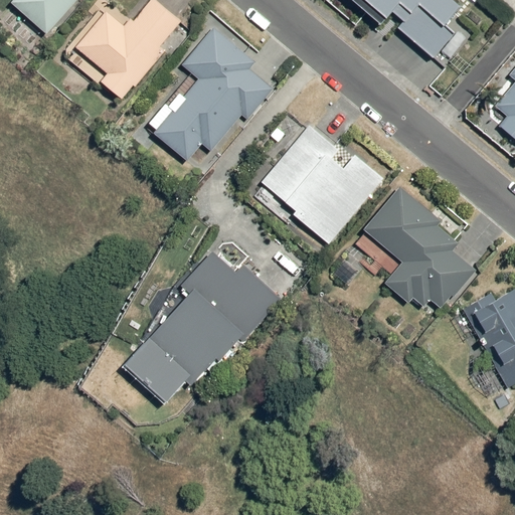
[(79,0),(15,0),(13,3),(49,35),(79,0)]
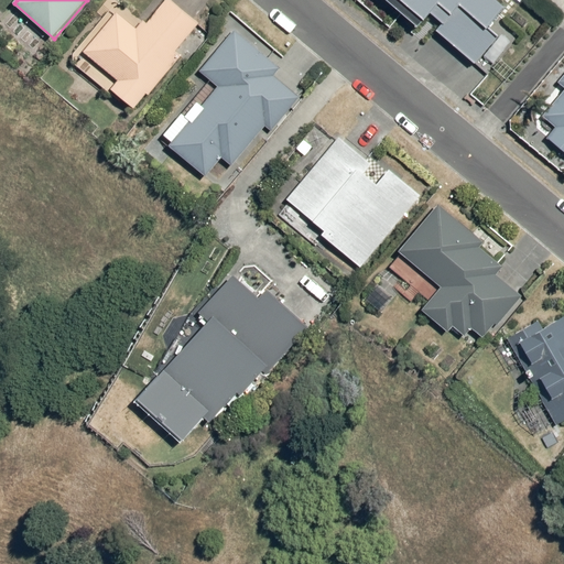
[(201,23),(171,0),(166,0),(148,24),(143,21),(138,29),(118,12),(85,52),(119,82),(112,89),(137,108),(181,54),(177,52),(201,23)]
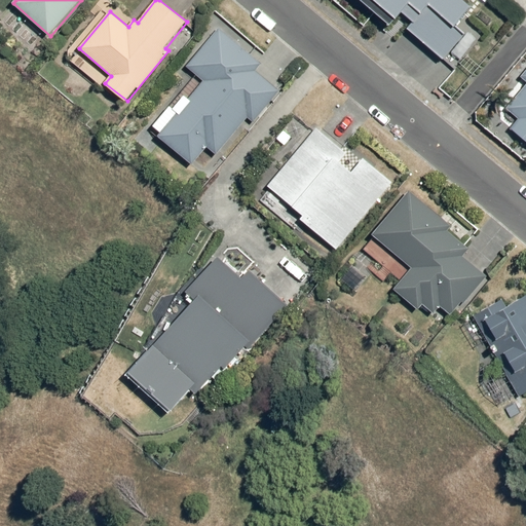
[(358,0),(388,26),(396,17),(444,62),(463,36),(457,29),(473,7),(463,0),(358,0)]
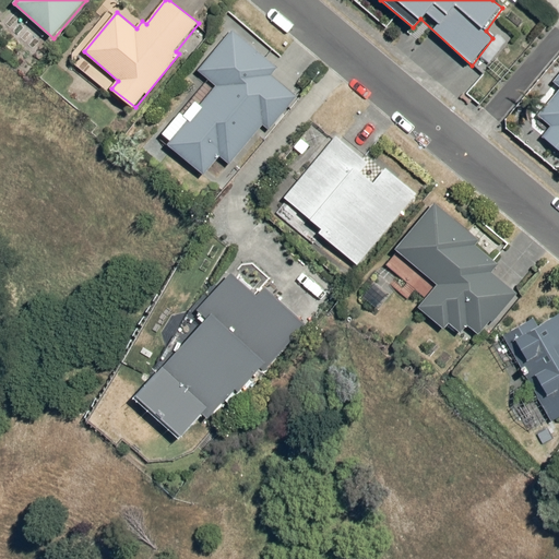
[(278,67),(233,31),(200,71),(216,86),(166,146),(204,177),(221,157),(230,166),(263,127),(271,131),(297,95),(271,74),(278,67)]
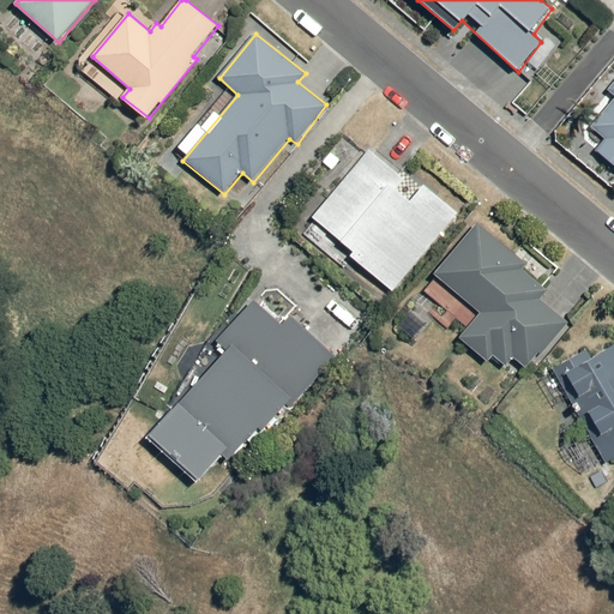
[(613,85),(608,92),(613,96),(613,101),(593,127),(607,140),(596,151),(613,164),(613,85)]
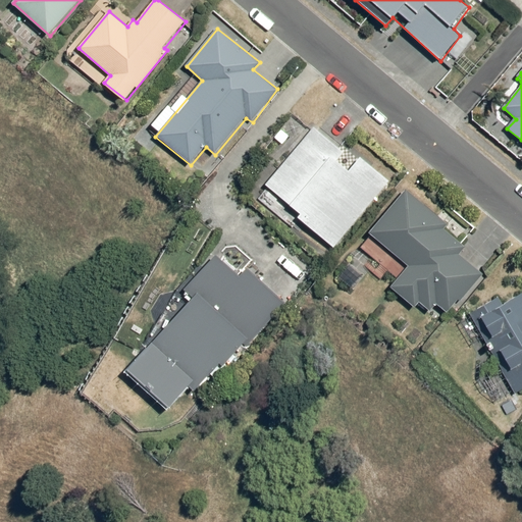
[(345,153),(314,127),(265,186),(301,216),(298,218),(336,249),(392,180),(361,156),(348,170),(337,161),(345,153)]
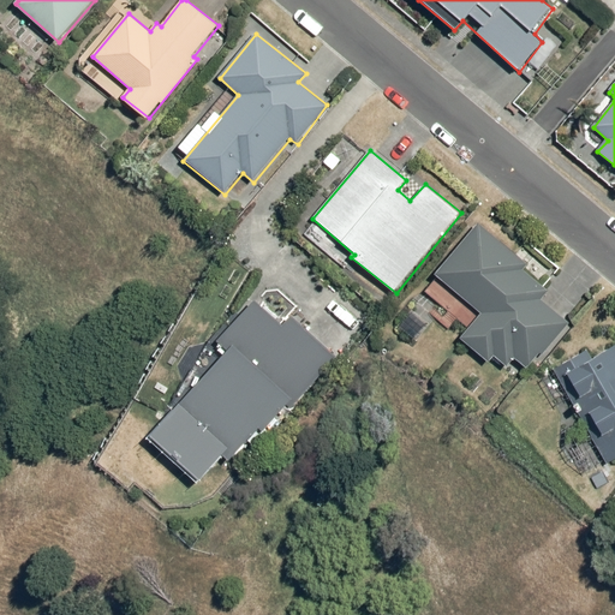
[(529,264),(478,224),(435,274),(482,314),(460,339),(489,362),(495,354),(511,366),(515,359),(532,371),(571,322),(543,300),(550,291),(524,269),(529,264)]
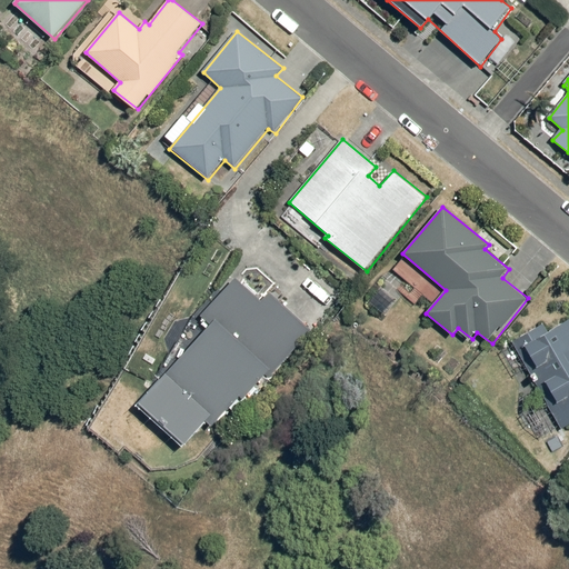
[(210,326),(139,403),(185,446),(206,422),(211,428),(240,397),(247,403),(310,330),(270,293),(262,301),(237,280),(201,318),(210,326)]
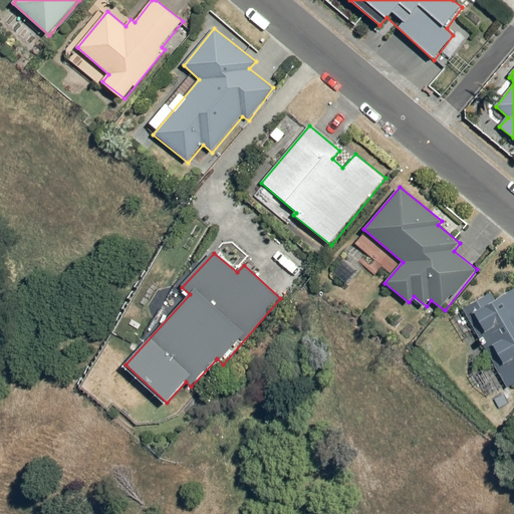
[(513,376),(513,287),(496,299),(492,292),(464,308),(506,381),(513,376)]
